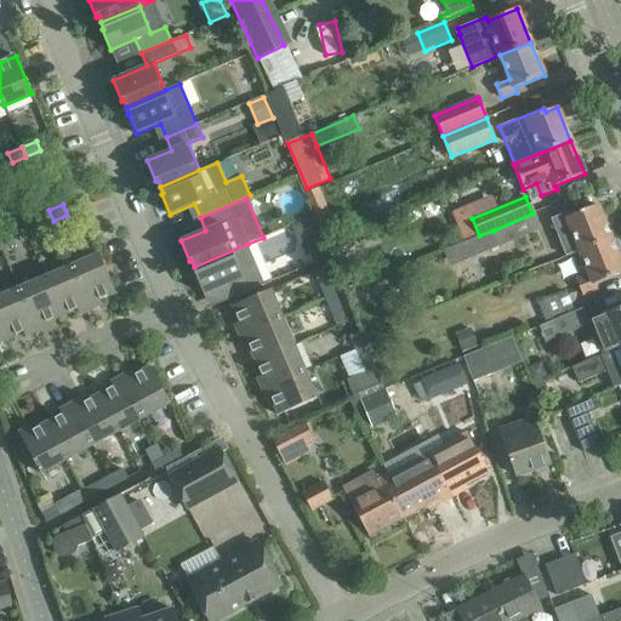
[(567,256),(580,251),(611,239),(597,205),(568,217),(567,212),(552,218),(551,220),(567,256)]
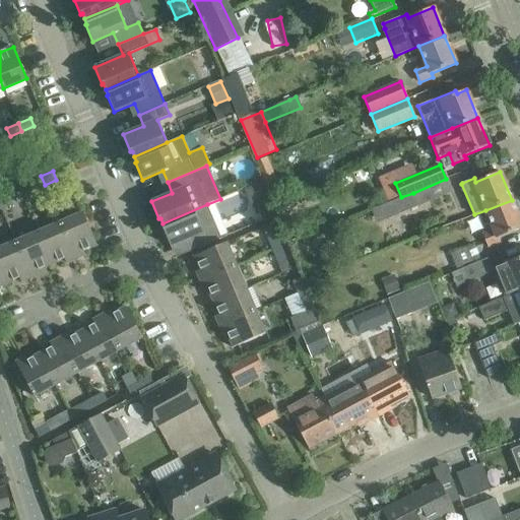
[(283,196),(274,174),(262,178),(271,200),(283,196)]
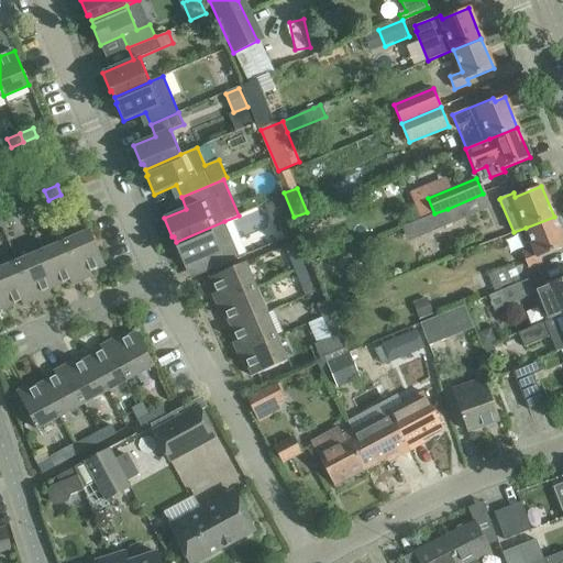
[(44,190),(31,196),(35,206),(48,200),(44,190)]
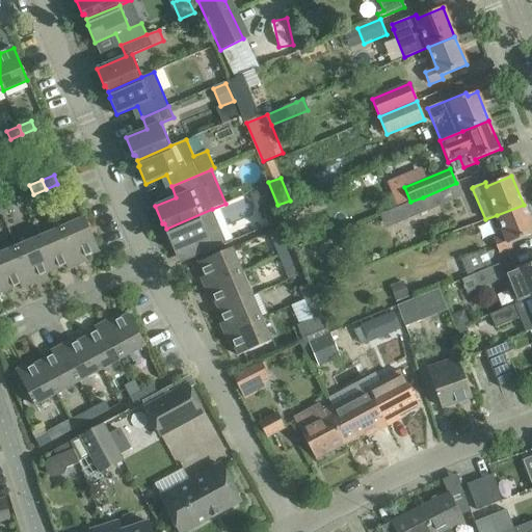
[(423,197),(410,202),(387,212),(393,225),(429,211),(423,197)]
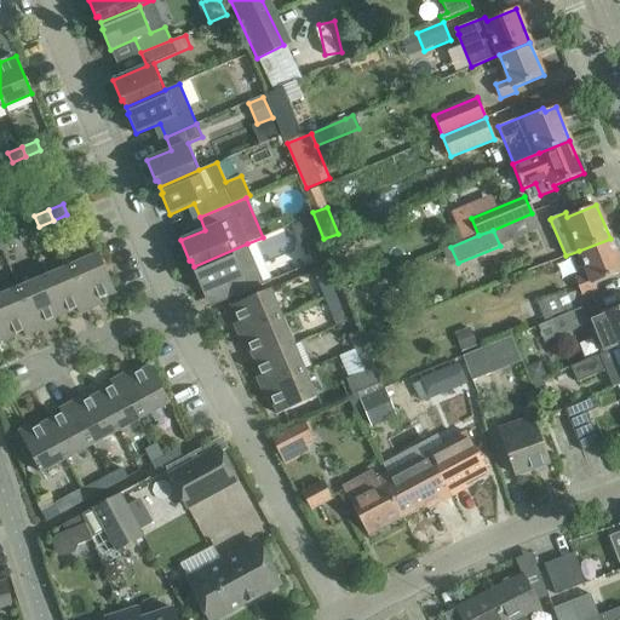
[(0,237),(0,245),(3,251),(16,245),(12,234),(0,237)]
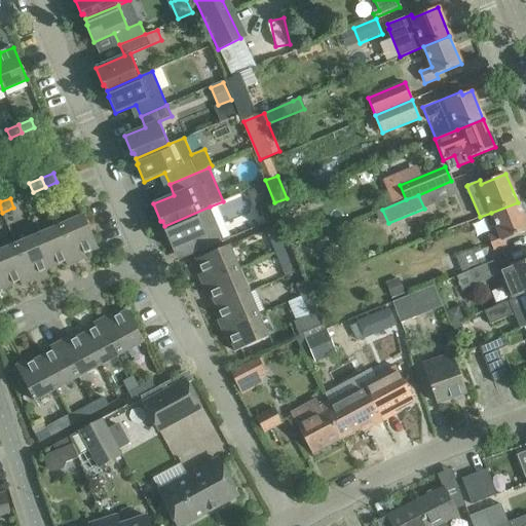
[(272,199),(258,205),(266,223),(279,217),(272,199)]
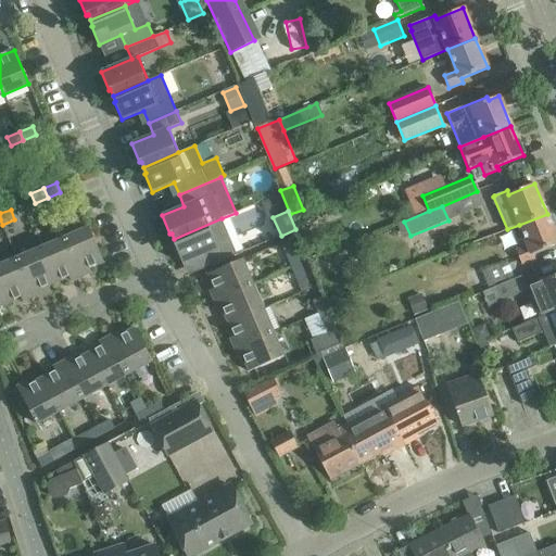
[(516,251),(521,263),(534,257),(533,254),(555,244),(555,236),(547,214),(519,225),(528,245),(516,251)]
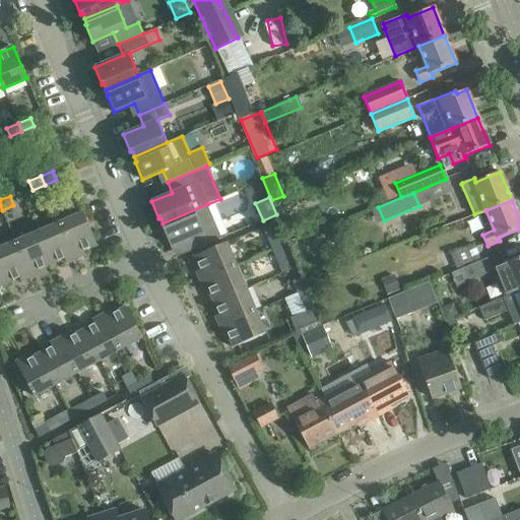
[(221,239),(207,204),(163,223),(165,229),(164,230),(176,258),(196,249),(214,241),(221,239)]
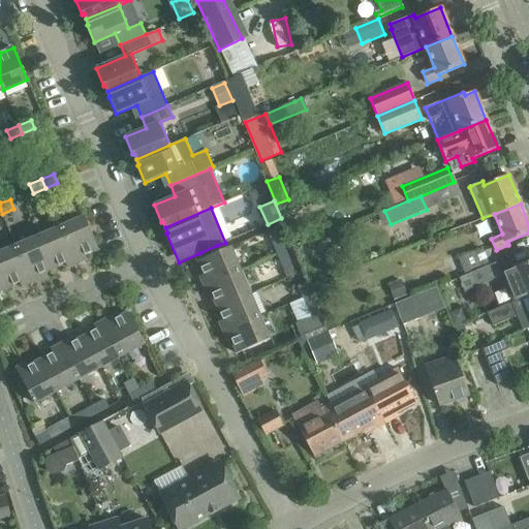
[(85,255),(98,249),(85,217),(61,226),(76,262),(87,258),(85,255)]
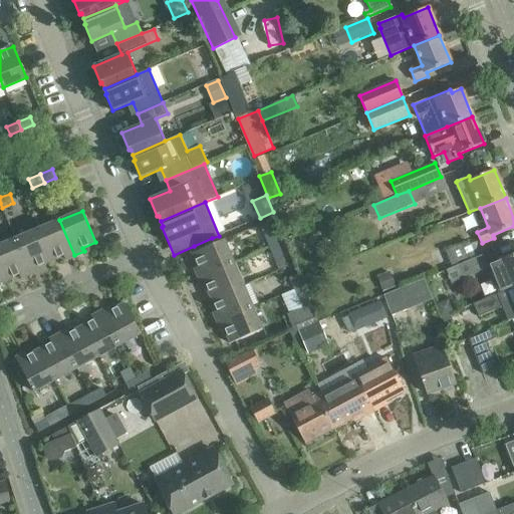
[(59,220),(37,230),(51,261),(63,256),(65,259),(74,255),(59,220)]
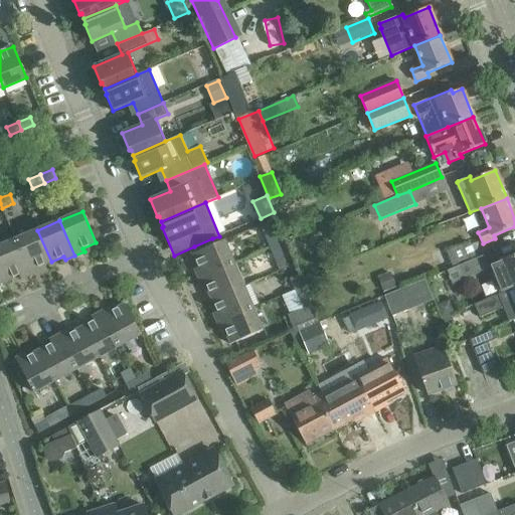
[(15,239),(30,275),(40,271),(38,268),(51,262),(37,230),(15,239)]
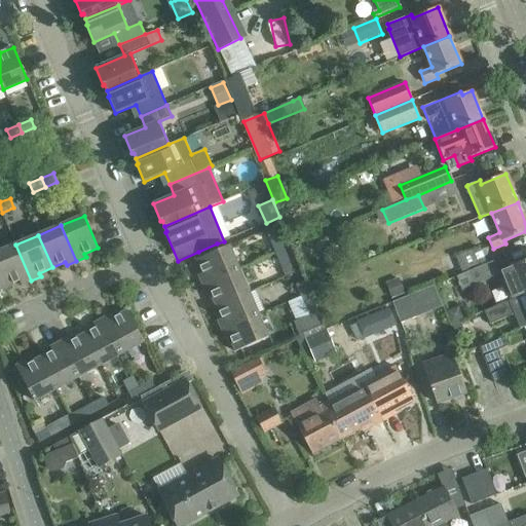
[(271,241),(276,254),(285,251),(279,238),(271,241)]
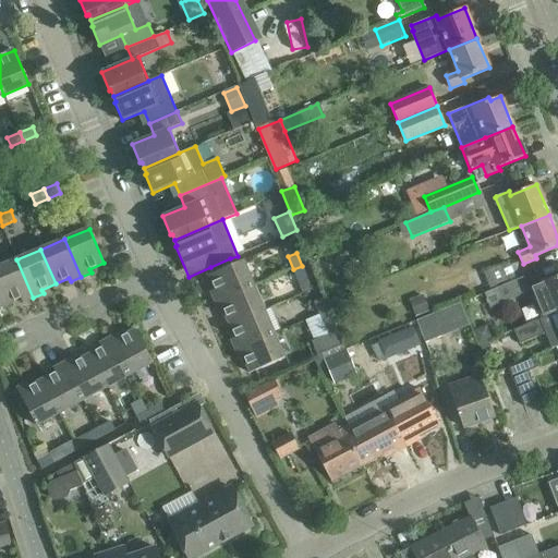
[(16,259),(0,266),(0,287),(7,304),(21,298),(23,302),(33,298),(16,259)]
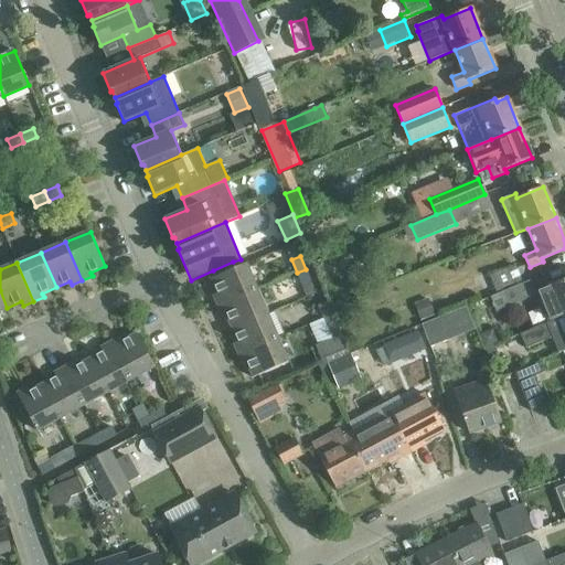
[(213,295),(217,305),(256,289),(246,264),(232,270),(212,278),(217,294),(213,295)]
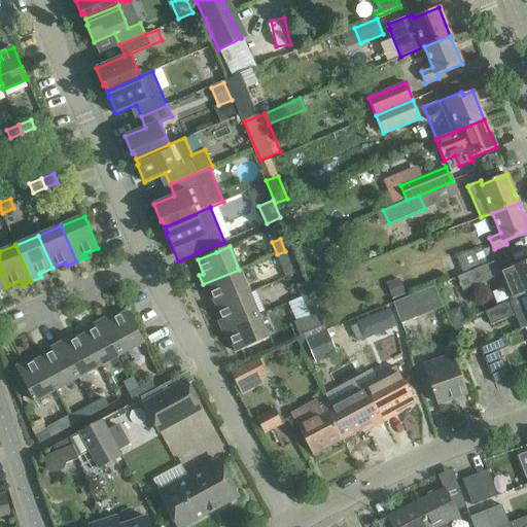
[(481,248),(457,257),(463,271),(486,261),(481,248)]
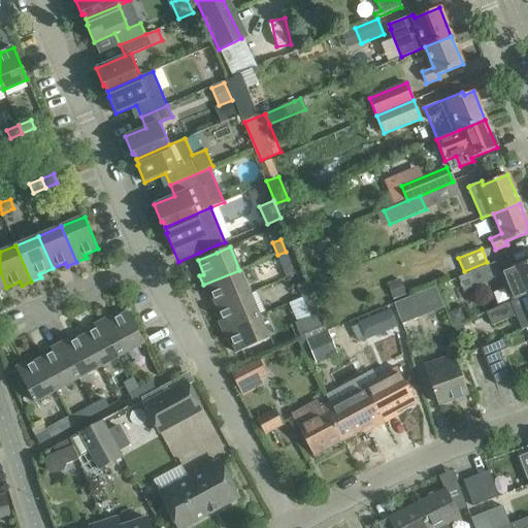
[(282,267),(290,263),(286,252),(277,255),(282,267)]
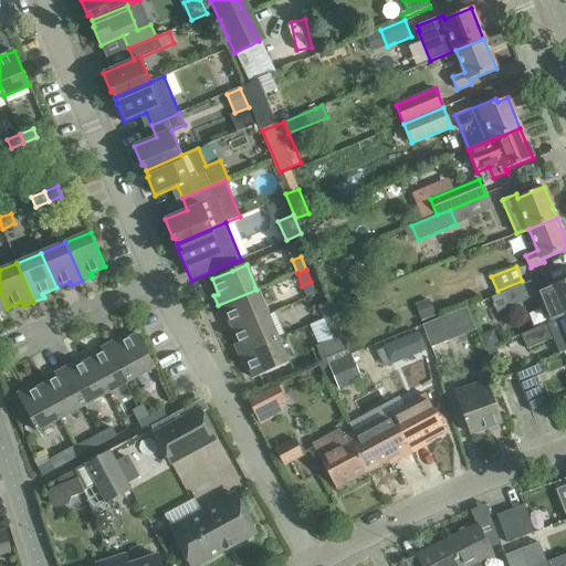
[(552,322),(565,315),(565,280),(540,292),(552,322)]
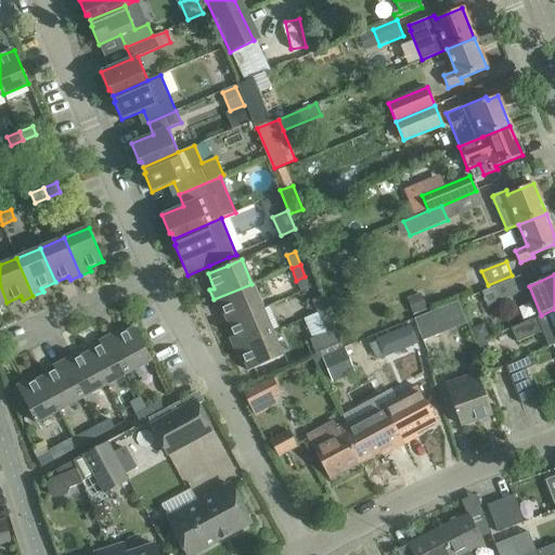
[(508,281),(469,296),(475,310),(514,295),(508,281)]
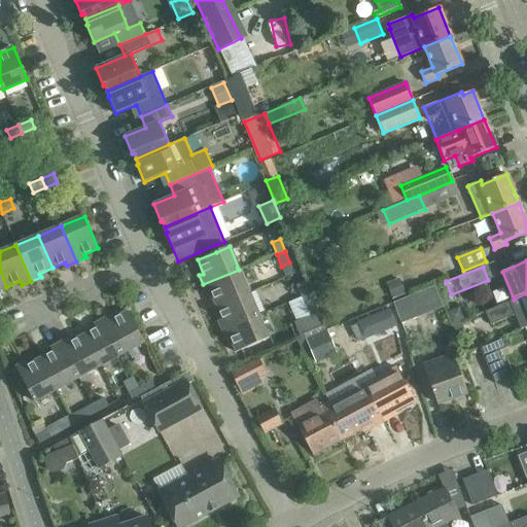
[(249,292),(239,270),(203,284),(207,294),(211,293),(216,306),(249,292)]
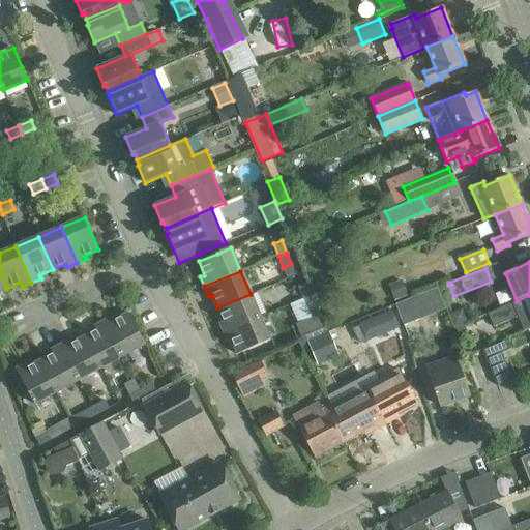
[(399,282),(389,286),(395,301),(409,296),(402,280),(399,282)]
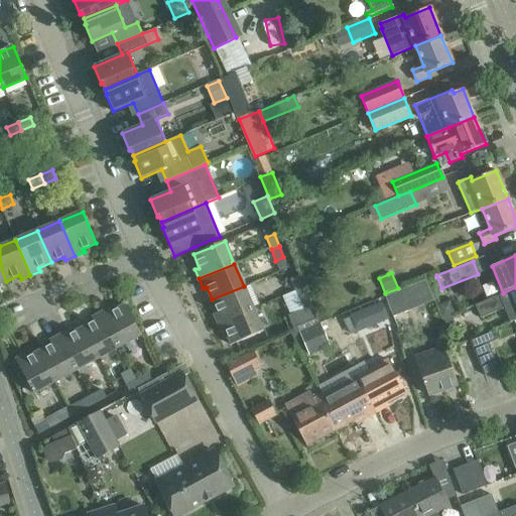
[(303,288),(298,275),(290,278),(295,291),(303,288)]
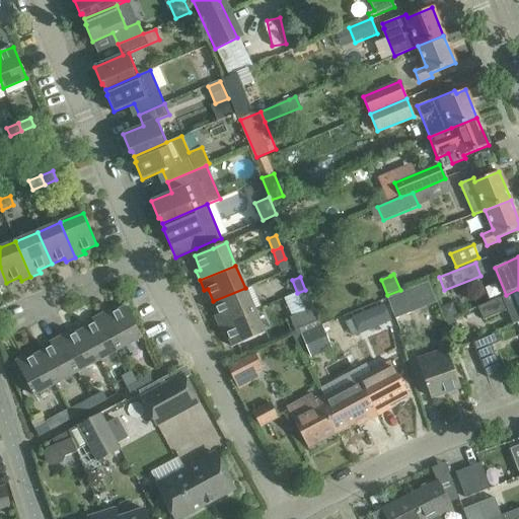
[(427,282),(386,298),(394,318),(410,313),(409,310),(435,300),(427,282)]
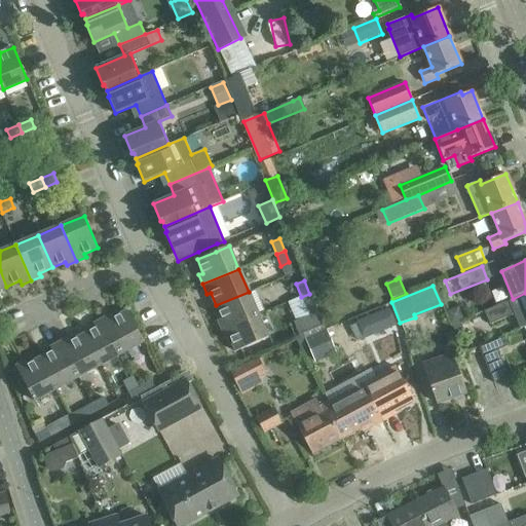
[(218,320),(222,329),(258,314),(249,292),(216,305),(222,318),(218,320)]
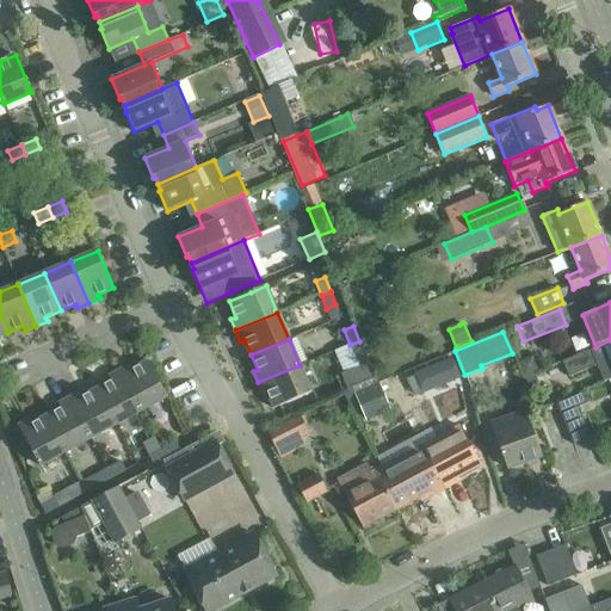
[(610,340),(596,347),(562,362),(568,376),(597,365),(604,382),(610,380),(610,378),(610,340)]
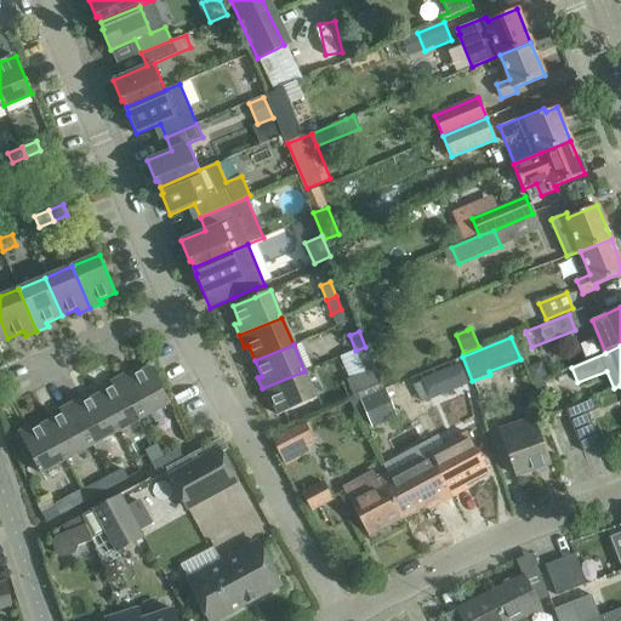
[(365,347),(355,351),(365,372),(347,380),(353,396),(382,383),(365,347)]
